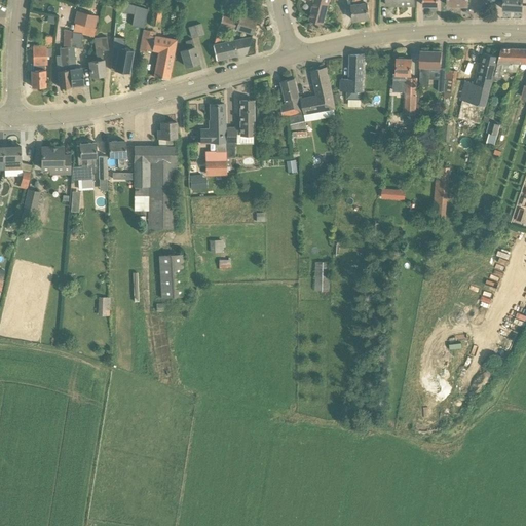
[(329,0),(314,0),(310,21),(323,24),(329,0)]
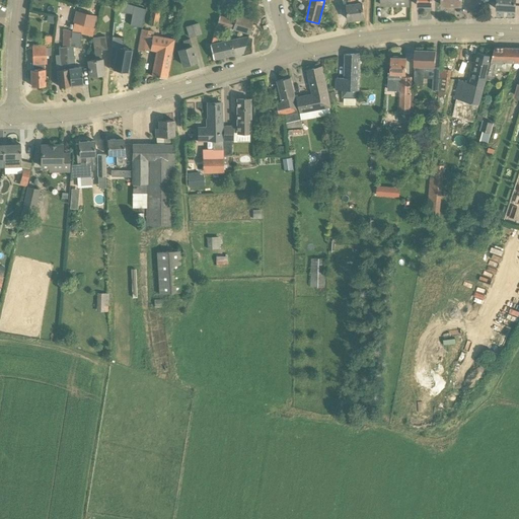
[(363,3),(362,0),(346,0),(350,20),(365,18),(363,3)]
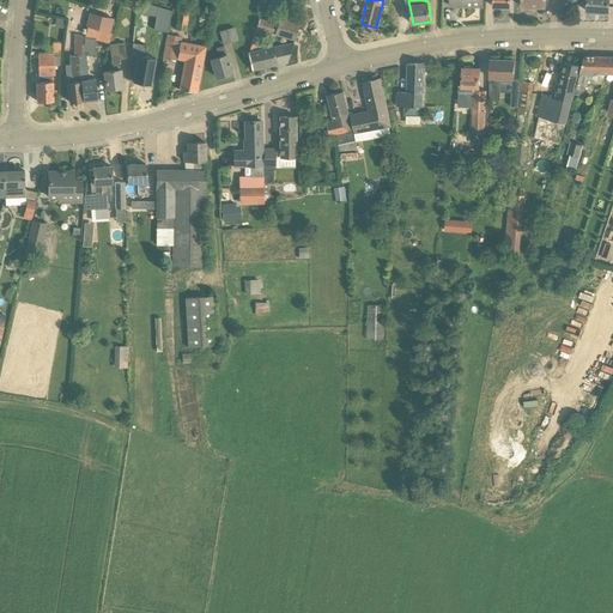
[(578,0),(578,1),(588,2),(587,11),(610,13),(610,0),(578,0)]
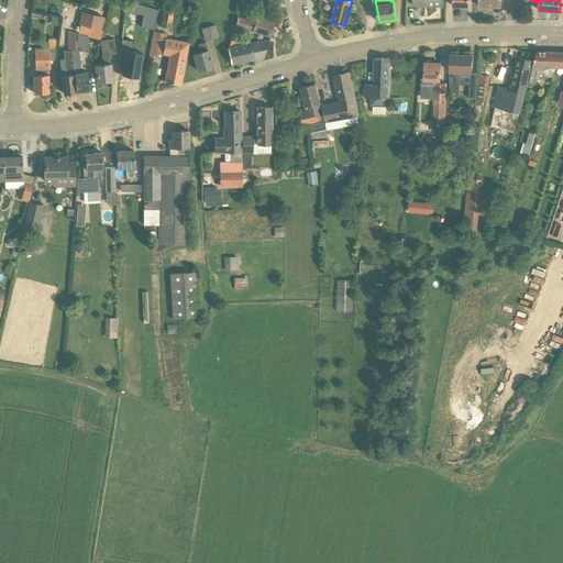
[(154,30),(157,10),(145,7),(144,15),(141,28),(154,30)]
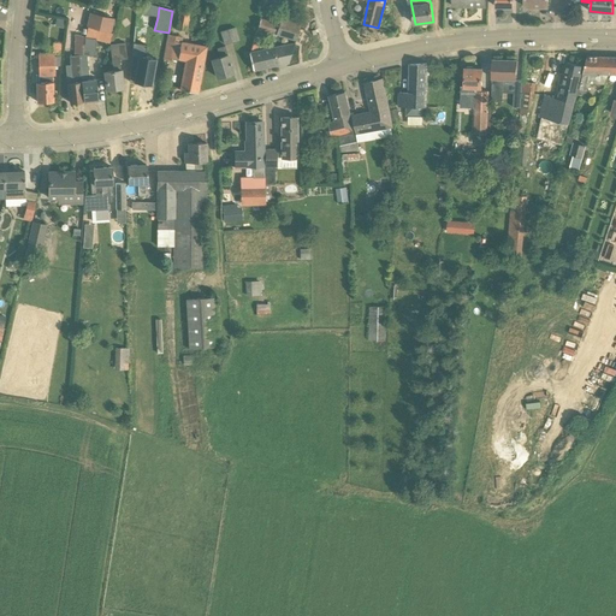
[(195,12),(182,10),(178,29),(188,30),(190,18),(194,19),(195,12)]
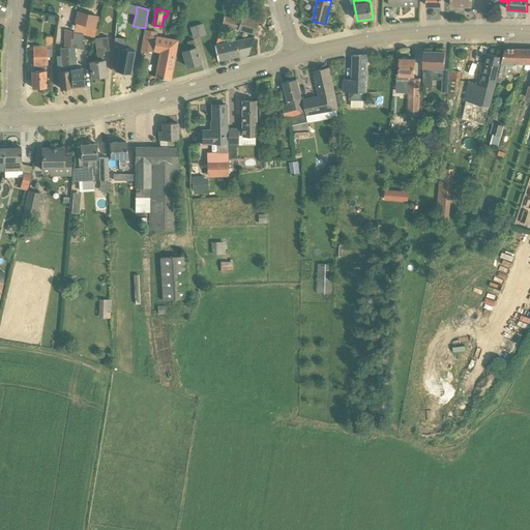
[(78,11),(75,24),(95,29),(98,16),(78,11)]
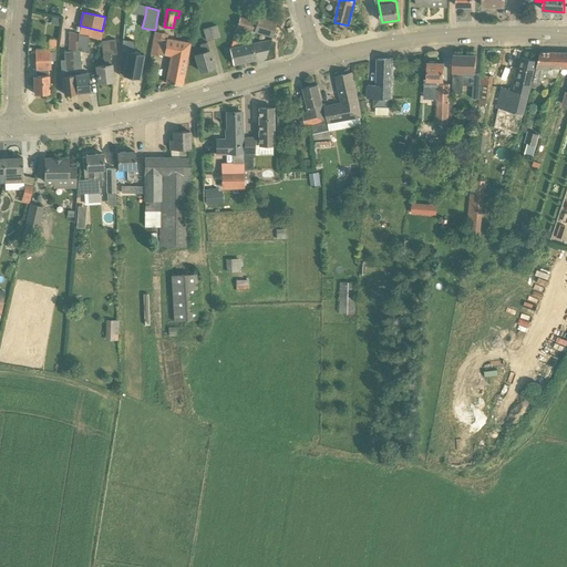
[(243,27),(272,37),(277,23),(258,17),(257,21),(240,17),(229,50),(233,64),(266,57),(271,41),(253,45),(253,44),(236,48),(243,27)]
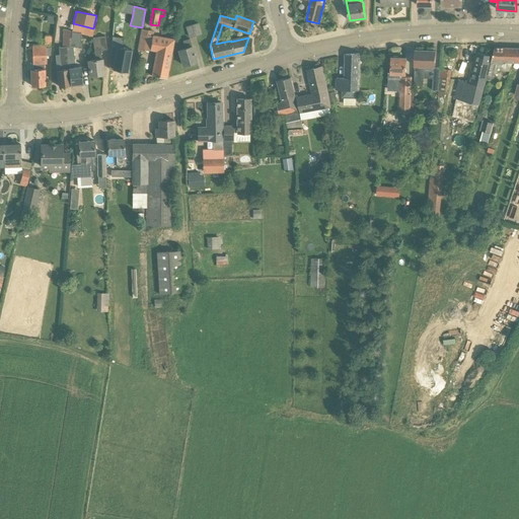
[(70,33),(70,38),(69,47),(67,47),(67,50),(70,85),(83,84),(81,67),(76,68),(74,47),(80,48),(81,33),(91,36),(93,28),(73,23),(70,33)]
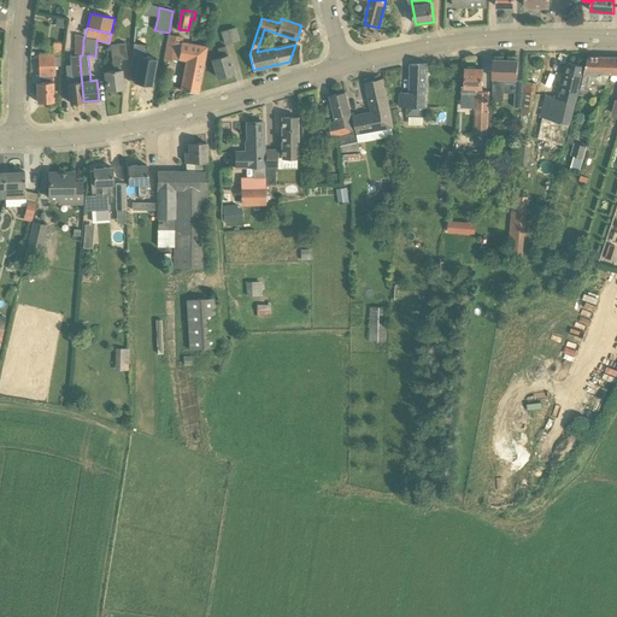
[(236,28),(222,33),(225,45),(240,40),(236,28)]
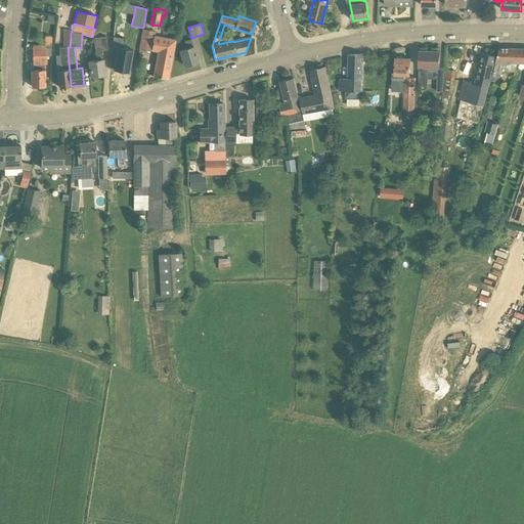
[(146,49),(159,51),(155,77),(168,79),(175,40),(155,37),(156,32),(149,31),(146,49)]
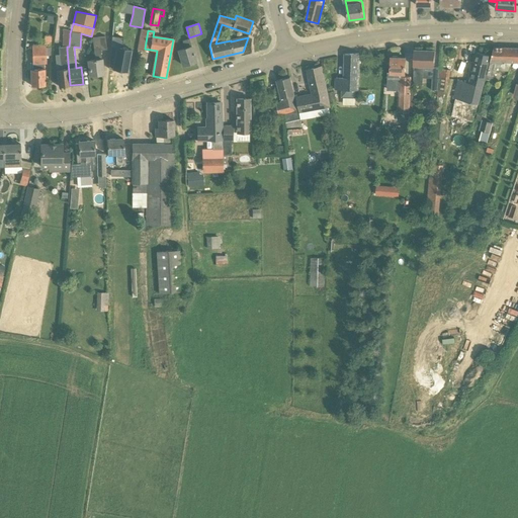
[(63,36),(62,48),(59,48),(62,70),(57,71),(59,86),(70,85),(67,50),(67,47),(69,47),(70,37),(63,36)]
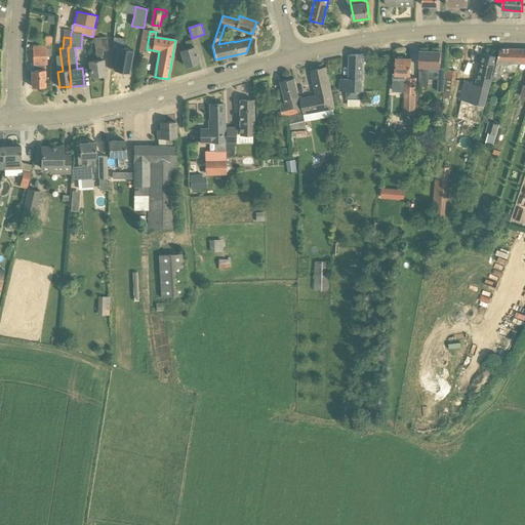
[(106,75),(103,50),(109,50),(107,37),(94,39),(97,61),(89,62),(91,77),(106,75)]
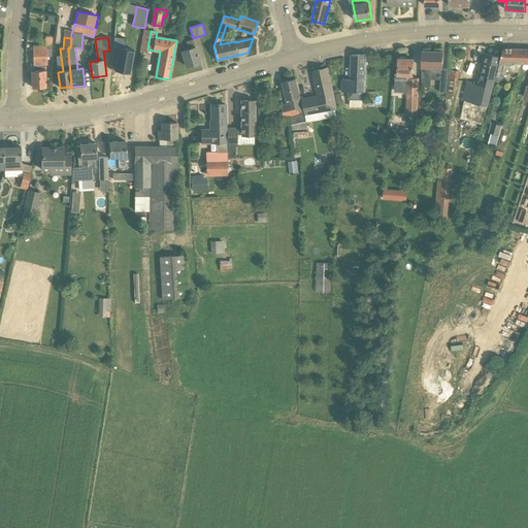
[(126,39),(114,37),(111,70),(117,71),(118,70),(129,72),(133,51),(124,48),(126,39)]
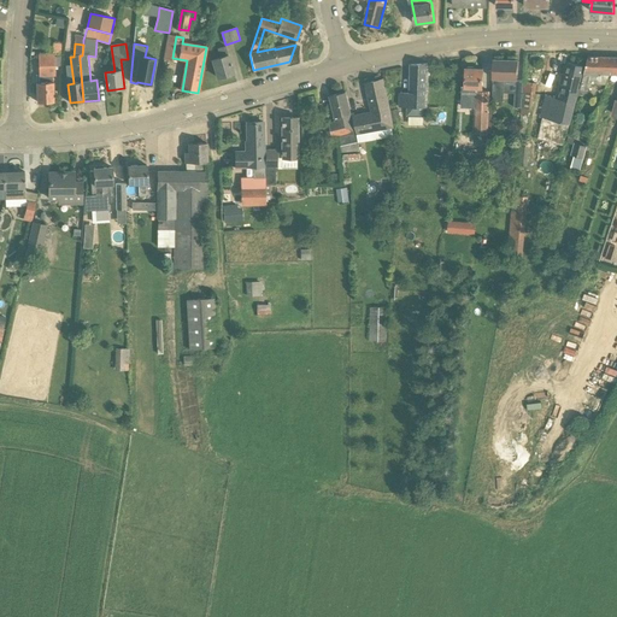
[(218,48),(221,58),(212,60),(218,78),(234,74),(229,56),(225,46),(218,48)]
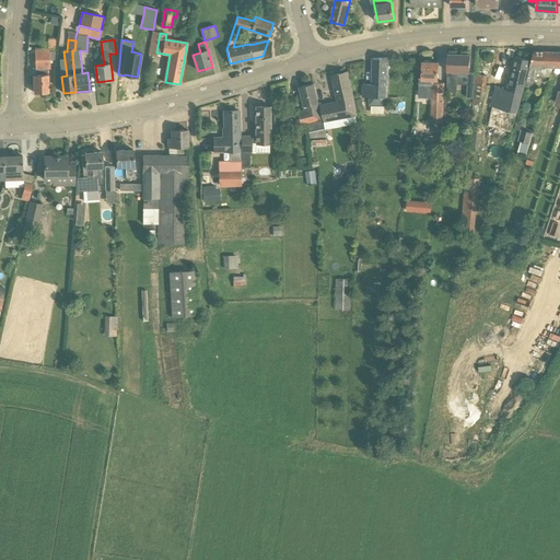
[(35,50),(36,69),(36,76),(34,76),(35,93),(49,93),(48,74),(48,68),(50,68),(50,50),(35,50)]
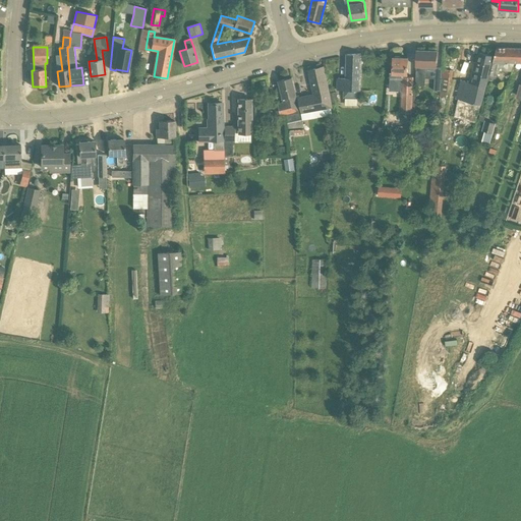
[(513,72),(516,63),(516,49),(497,48),(488,79),(496,81),(498,74),(500,74),(500,71),(513,72)]
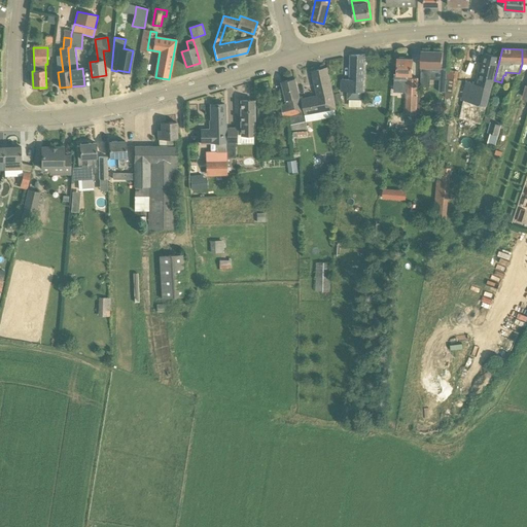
[(430,66),(442,66),(443,53),(422,51),(421,86),(430,88),(430,66)]
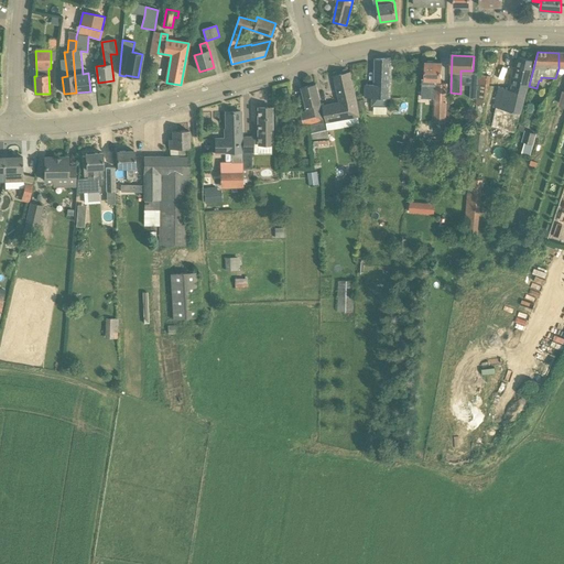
[(520,57),(511,90),(499,88),(494,107),(496,108),(491,127),(498,129),(489,163),(496,164),(494,172),(503,174),(517,123),(518,123),(534,62),(520,57)]
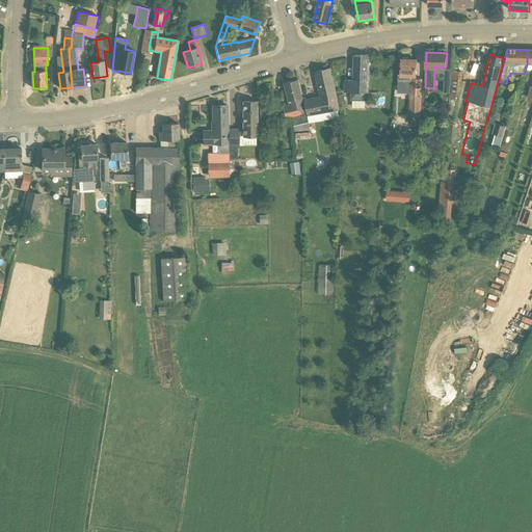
[(368,94),(369,55),(354,56),(353,80),(344,80),(344,92),(350,92),(350,101),(367,101),(367,94),(368,94)]
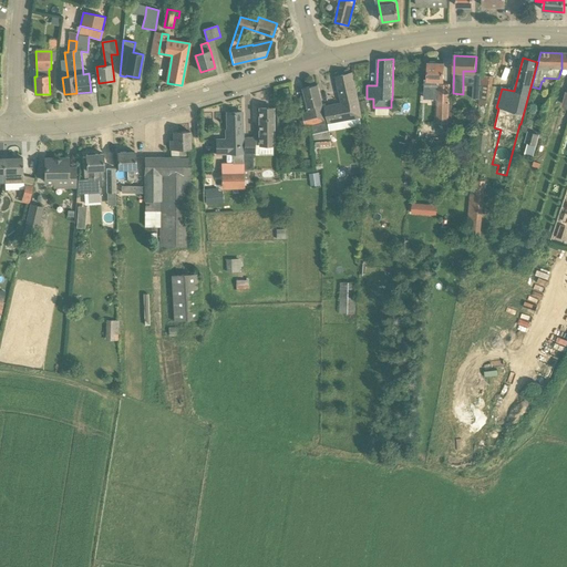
[(426,90),(437,90),(435,123),(447,124),(450,84),(443,84),(444,63),(429,63),(426,90)]
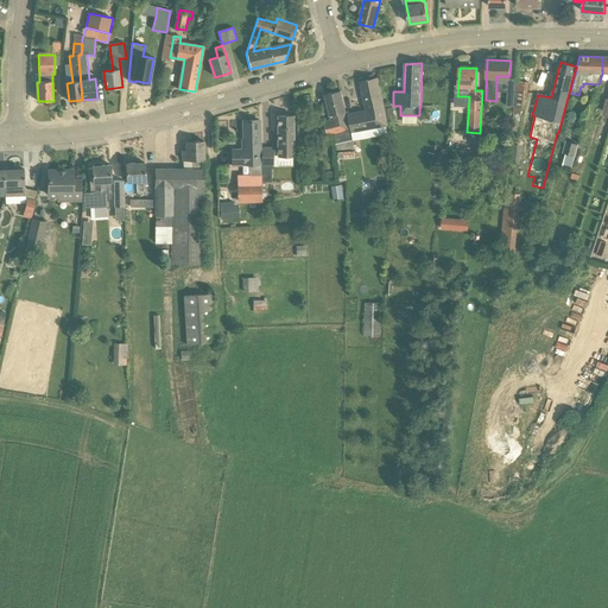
[(348,114),(353,132),(387,125),(378,78),(361,83),(367,111),(348,114)]
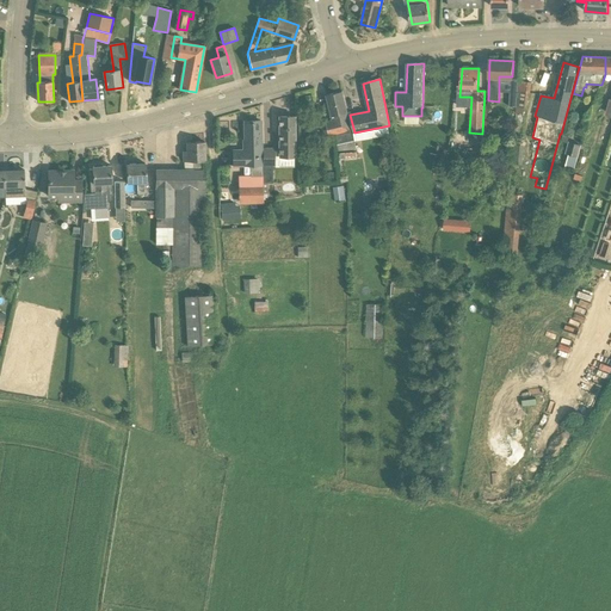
[(519,81),(517,106),(525,107),(528,92),(530,92),(531,82),(519,81)]
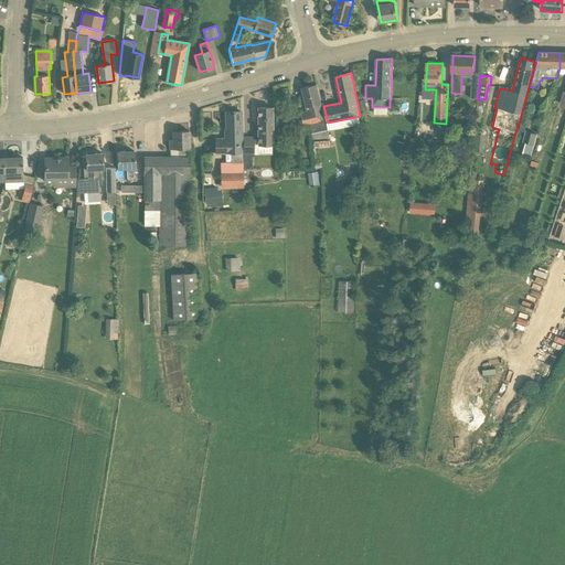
[(308,112),(301,114),(297,114),(300,126),(304,125),(324,120),(317,85),(302,88),(308,112)]
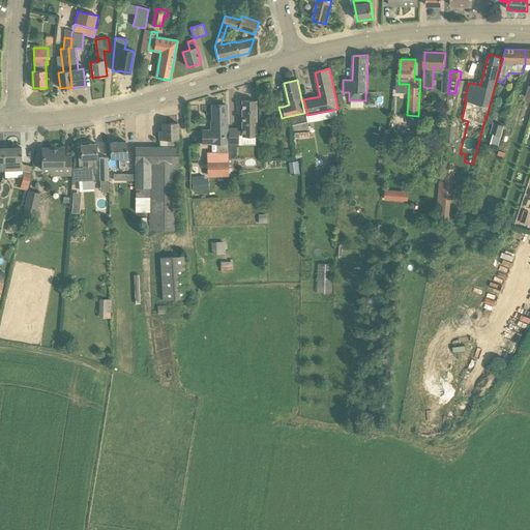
[(242,101),(241,129),(228,129),(228,159),(237,159),(237,144),(254,144),(255,136),(256,137),(256,101),(242,101)]
